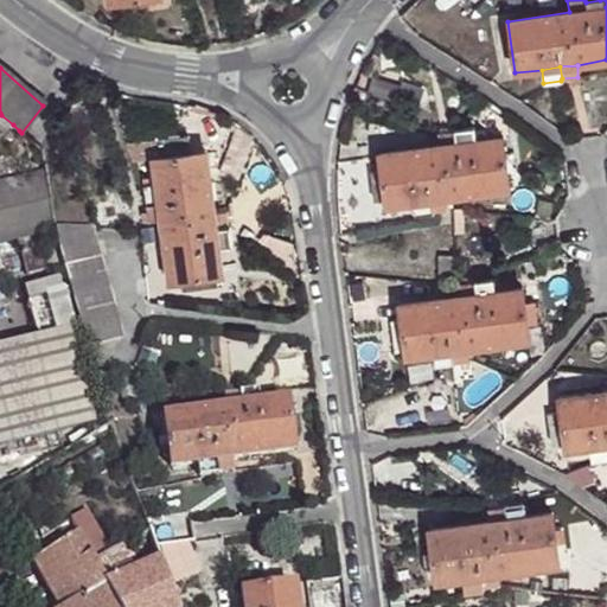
[(13,125),(1,115),(0,115),(0,126),(6,132),(13,125)]
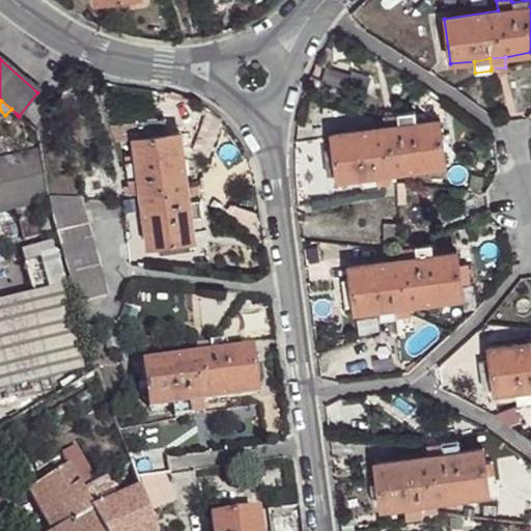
[(400,126),(418,122),(418,110),(399,112),(400,113),(400,126)]
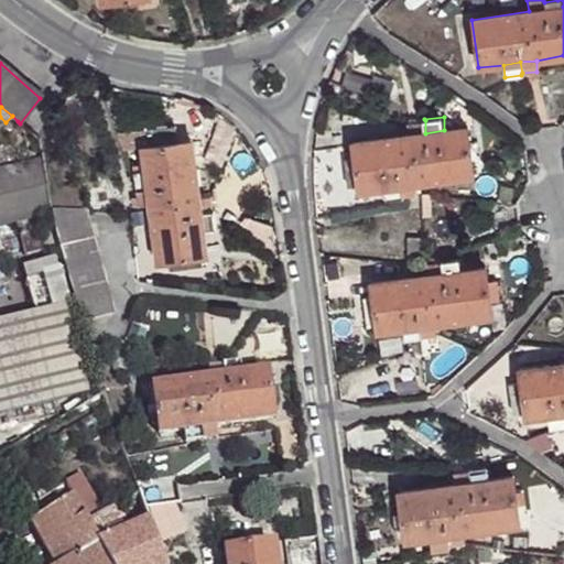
[(409,123),(409,136),(425,133),(425,120),(409,123)]
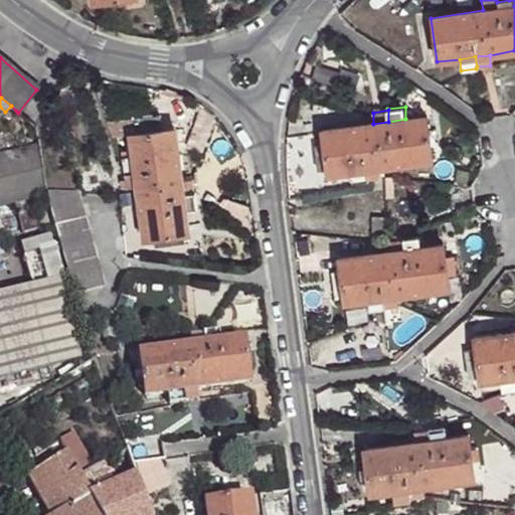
[(328,174),(349,171),(367,169),(381,167),(433,160),(426,117),(405,119),(388,122),(373,124),(322,130),(324,143),(316,144),(319,164),(327,163),(327,169),(328,174)]
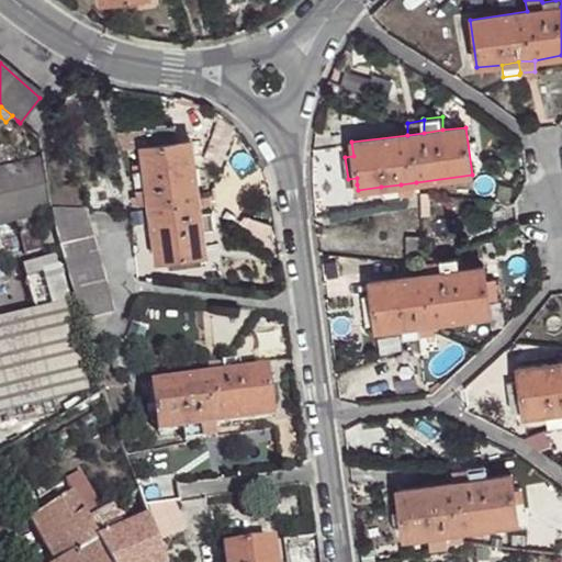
[(141,202),(153,202),(161,257),(209,251),(204,227),(216,226),(211,194),(200,195),(192,138),(175,142),(172,128),(155,132),(157,144),(145,146),(148,168),(135,171),(141,202)]
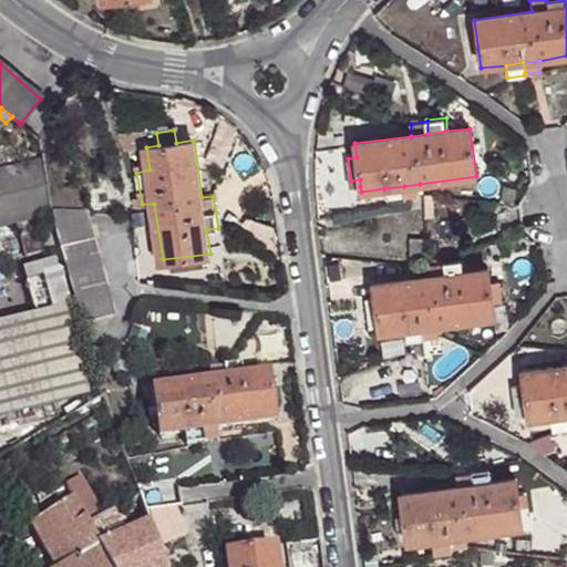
[(146,147),(158,145),(156,133),(129,138),(131,151),(146,147)]
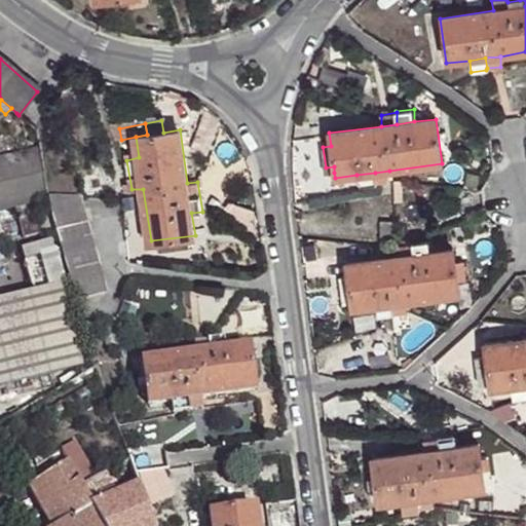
[(205,133),(199,148),(209,151),(215,136),(205,133)]
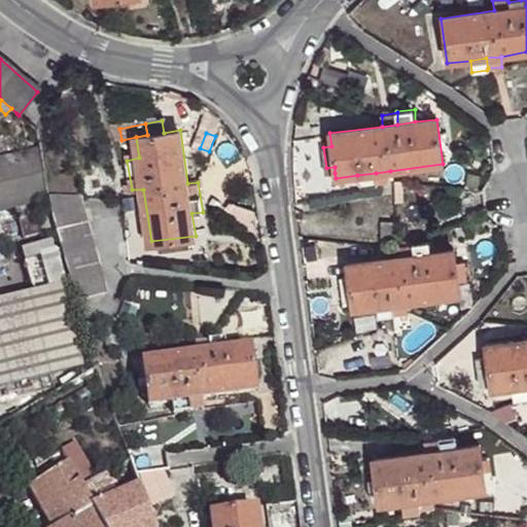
[(41,172),(38,149),(0,159),(0,211),(46,201),(41,172)]
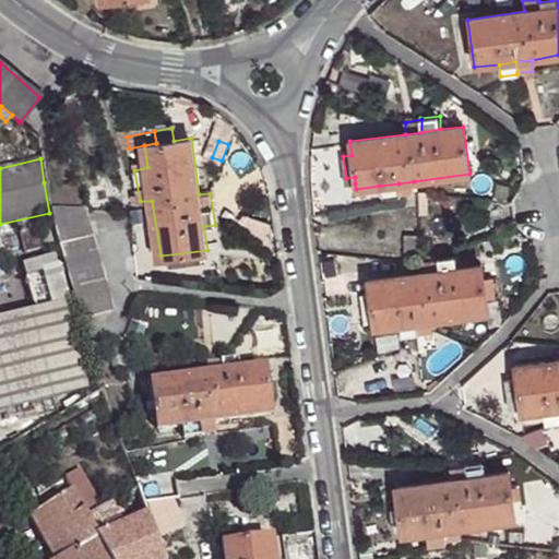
[(399,183),(399,194),(414,192),(414,181),(399,183)]
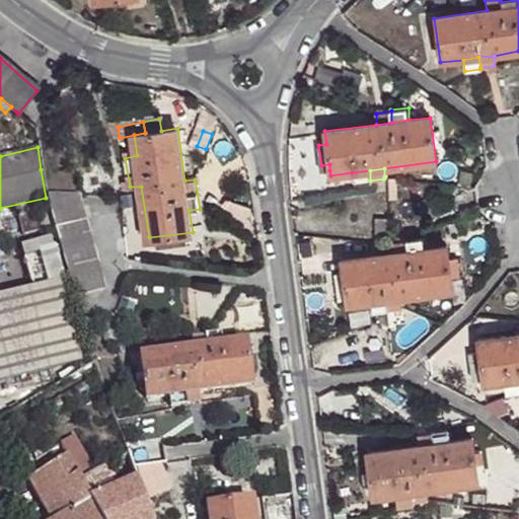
[(370,181),(370,180),(370,170),(352,172),(354,183),(370,181)]
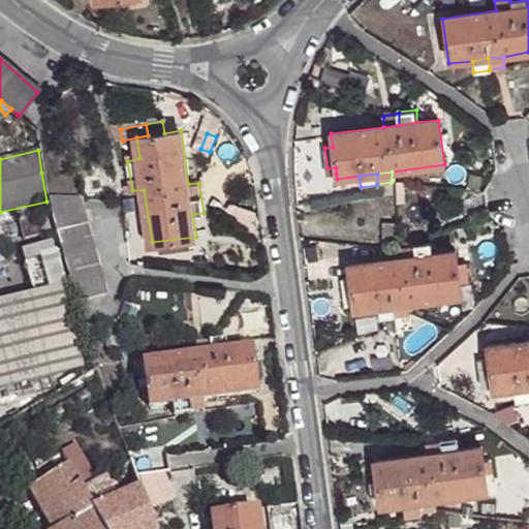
[(67,282),(74,303),(107,292),(81,209),(50,216),(54,236),(67,282)]
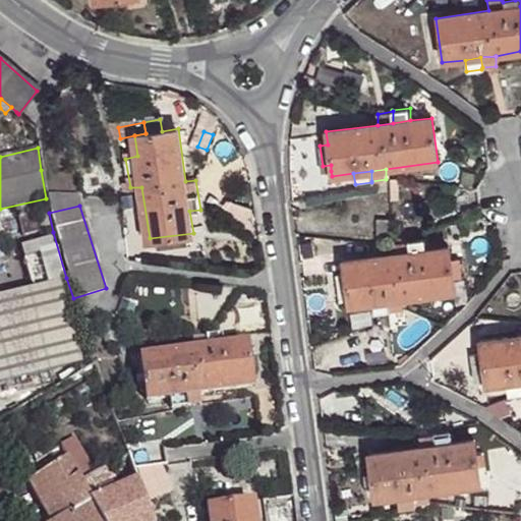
[(49,213),(48,209),(17,216),(23,239),(53,232),(49,213)]
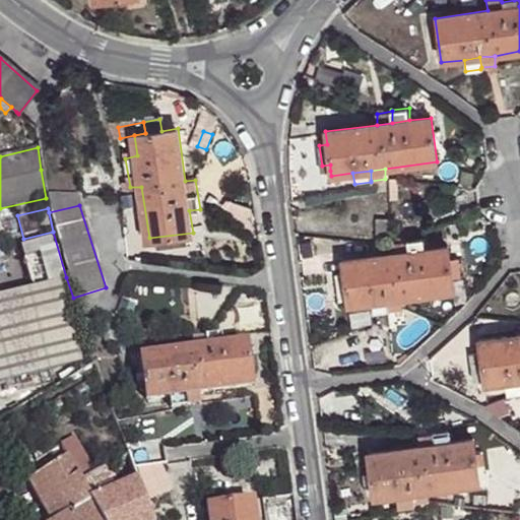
[(388,219),(376,220),(378,237),(389,235),(388,219)]
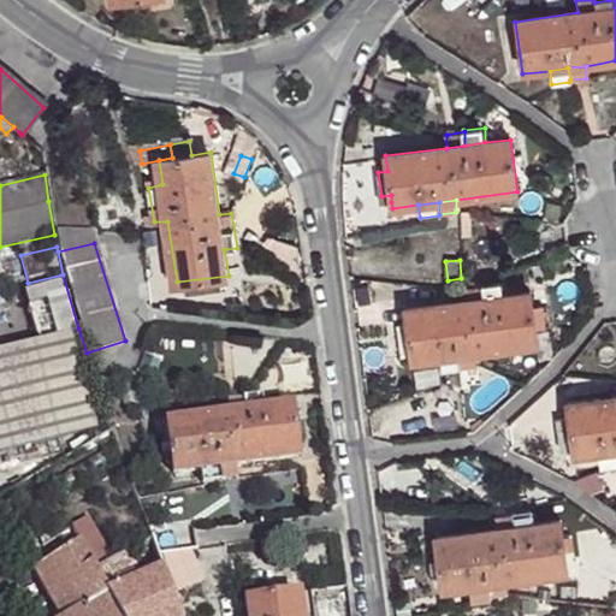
[(78,329),(63,274),(28,283),(41,337),(78,329)]
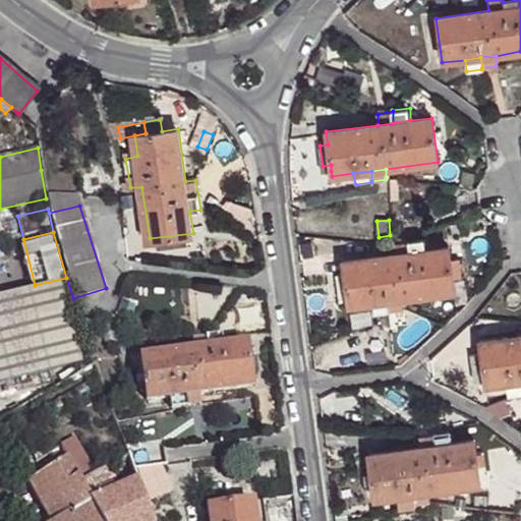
[(412,251),(428,250),(425,240),(409,241),(409,244),(412,251)]
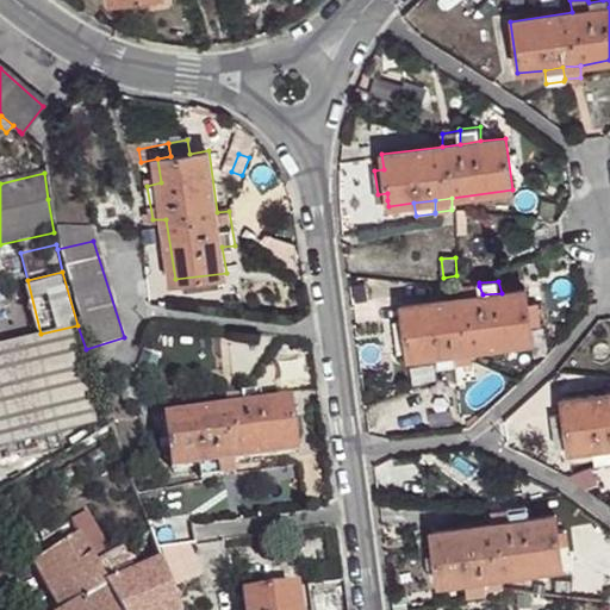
[(462,297),(483,294),(479,286),(461,285),(462,297)]
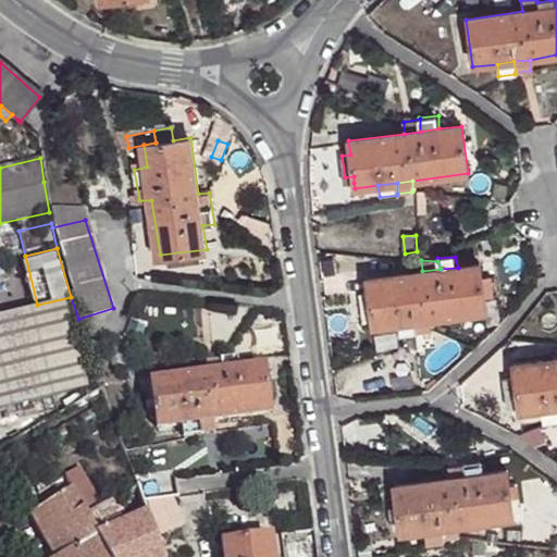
[(415,320),(429,319),(486,310),(484,297),(482,277),(480,263),(458,268),(441,269),(422,271),(367,280),(369,294),(360,295),(363,317),(372,314),(372,321),(373,326),(397,323),(415,320)]
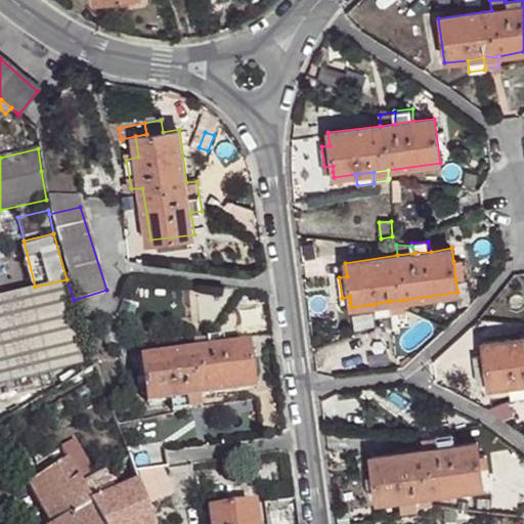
[(453,261),(455,279),(465,277),(463,260),(453,261)]
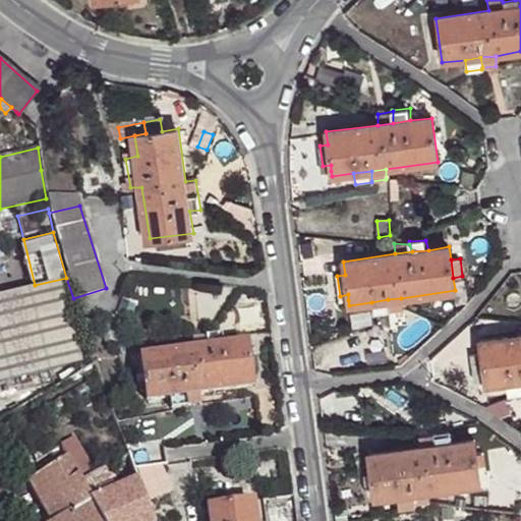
[(0,297),(0,384),(80,364),(60,283),(0,297)]
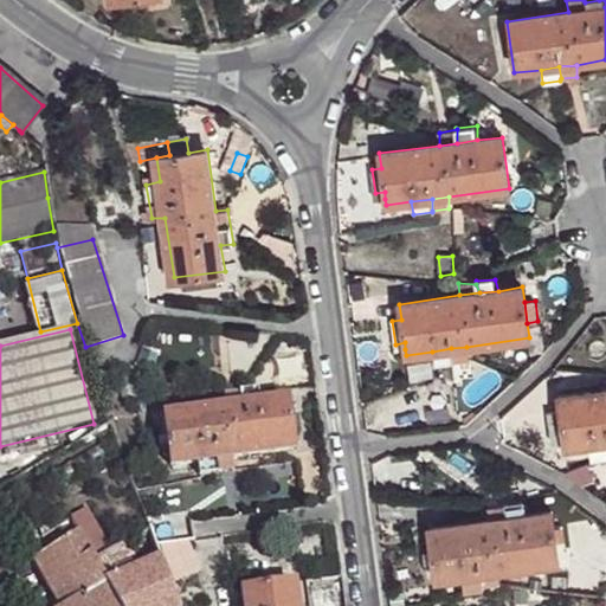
[(469,360),(466,347),(451,348),(452,361),(469,360)]
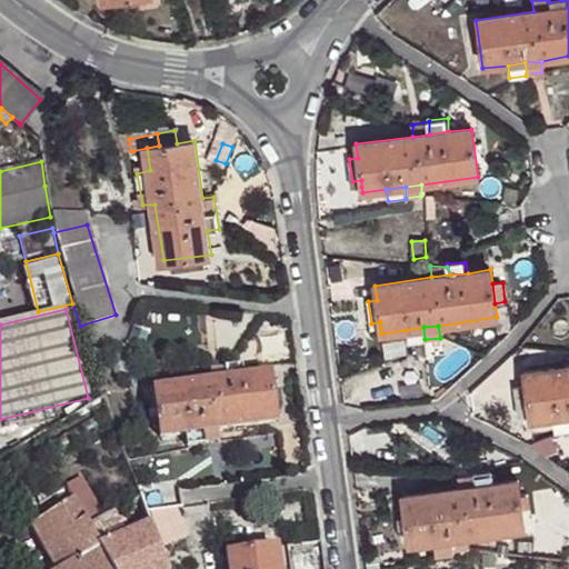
[(425,339),(423,327),(406,330),(407,345),(425,342),(425,339)]
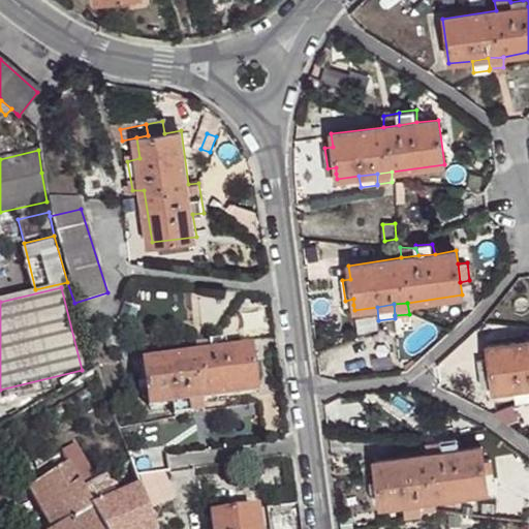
[(211,341),(212,351),(228,349),(226,338),(210,340),(211,341)]
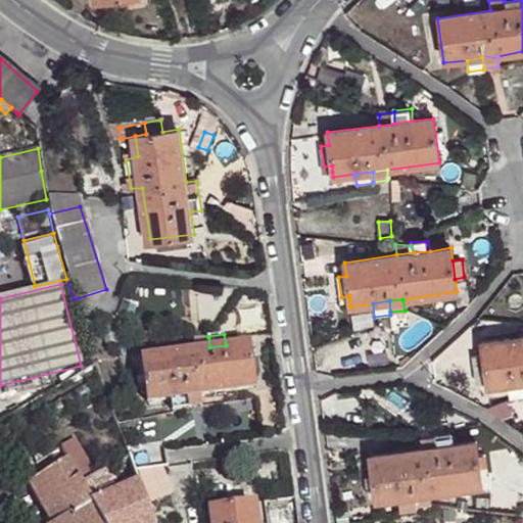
[(193,340),(194,350),(209,347),(208,337),(193,340)]
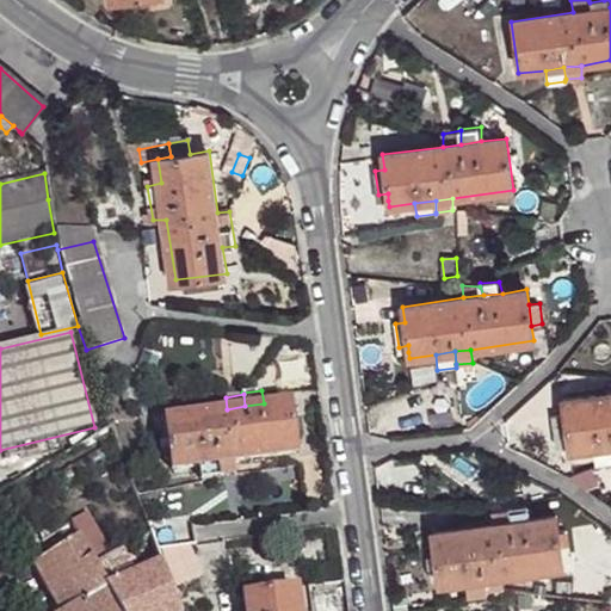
[(610,395),(563,402),(567,413),(571,443),(572,454),(597,450),(610,446),(610,395)]
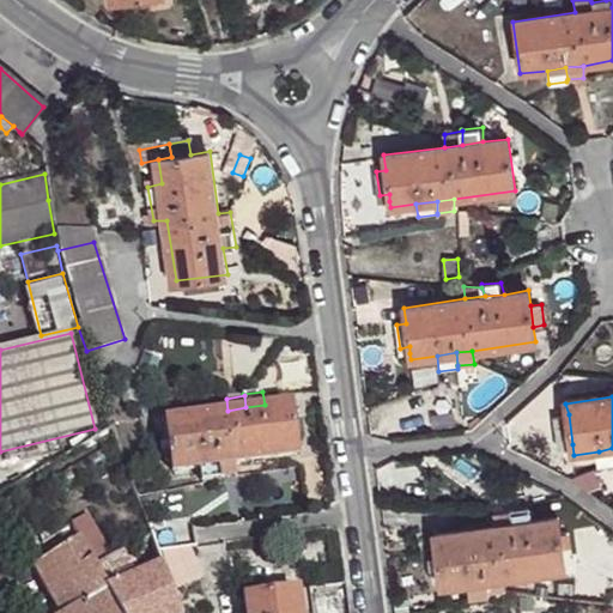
[(201,468),(222,465),(238,462),(297,454),(295,439),(292,424),(289,401),(265,405),(246,407),(228,411),(167,419),(175,471),(201,468)]
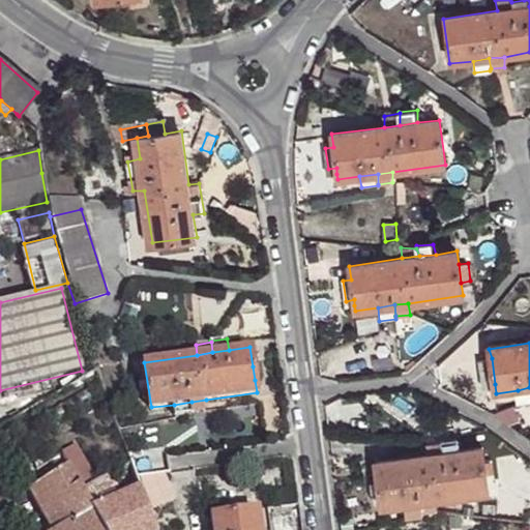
[(495,384),(492,358),(482,360),(487,385),(495,384)]
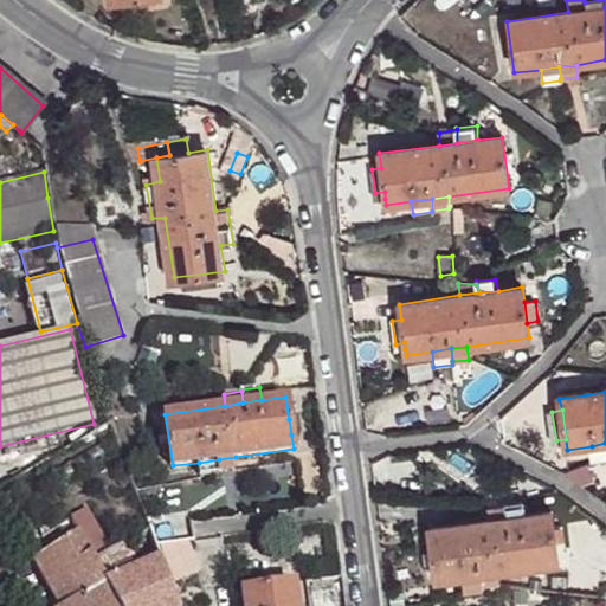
[(605,457),(605,443),(592,446),(594,459),(605,457)]
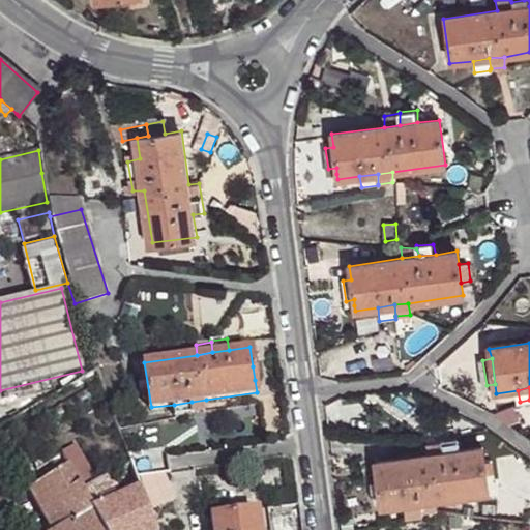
[(206,400),(192,402),(193,412),(207,411),(206,400)]
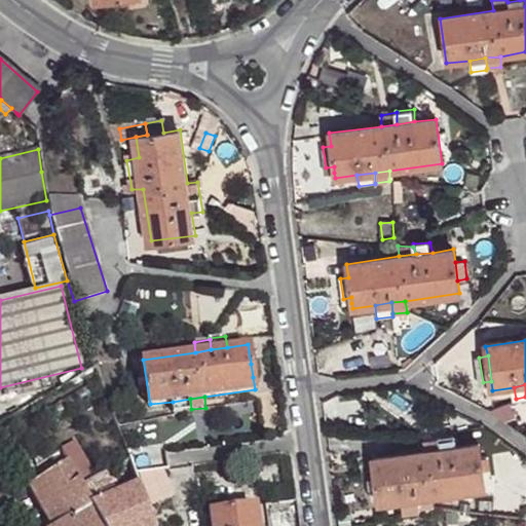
[(191,409),(190,399),(173,402),(175,413),(191,411),(191,409)]
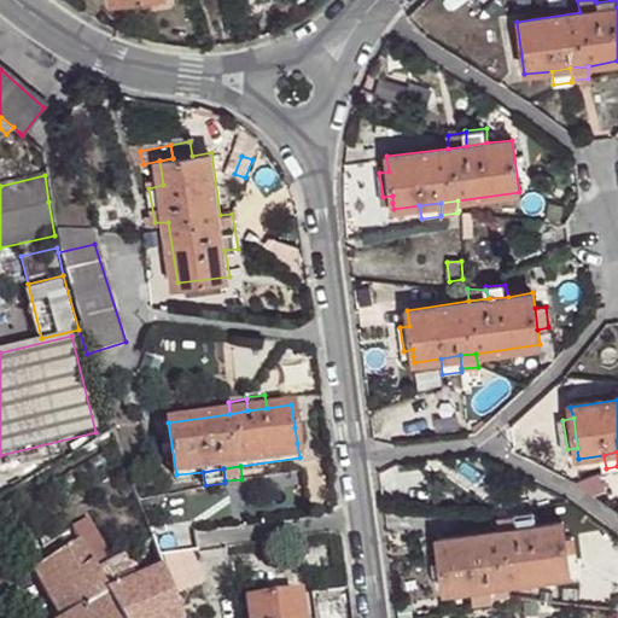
[(611,490),(599,482),(592,494),(602,502),(611,490)]
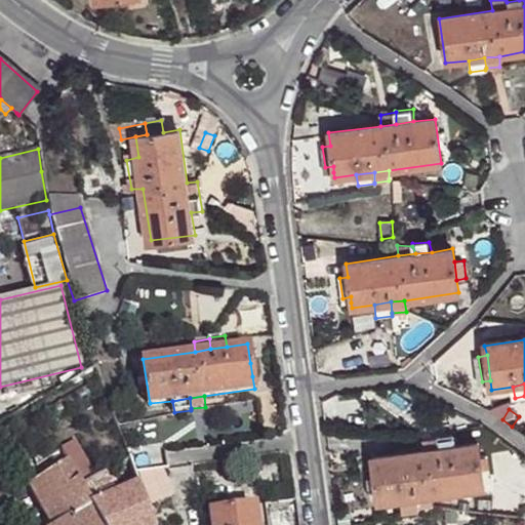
[(440,449),(456,447),(454,436),(439,438),(439,439),(440,449)]
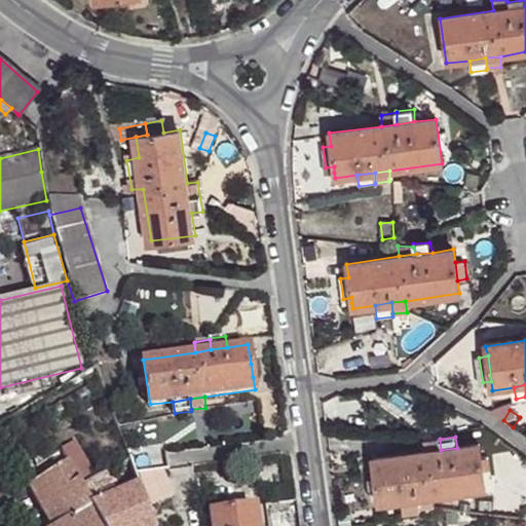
[(425,452),(441,450),(440,440),(424,442),(425,452)]
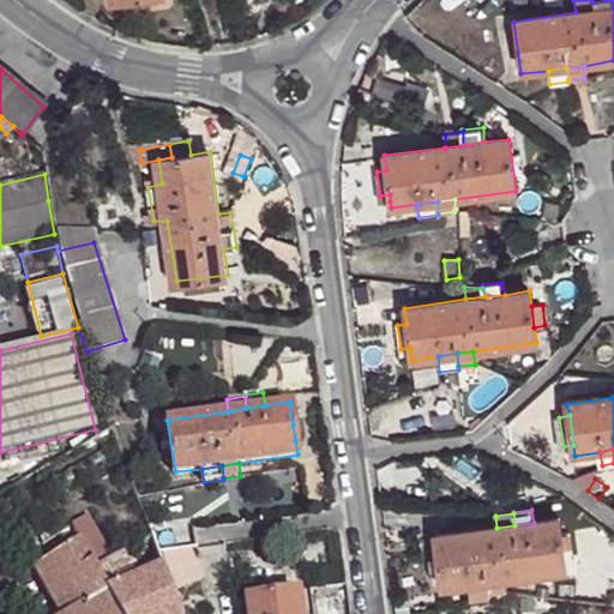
[(79,536),(96,567),(113,558),(89,517),(73,527),(79,536)]
